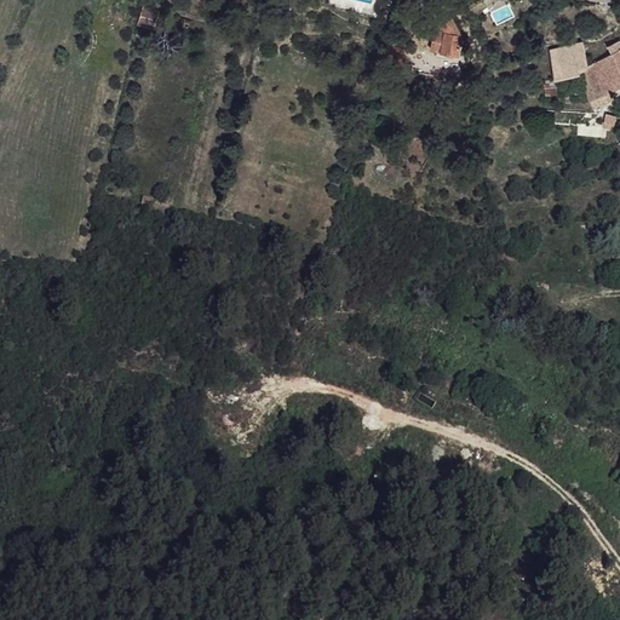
[(451,15),(440,21),(447,34),(436,33),(431,49),(459,55),(463,38),(451,15)]
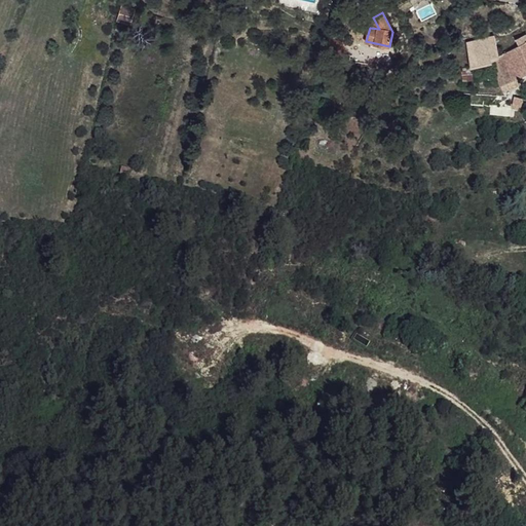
[(525,33),(516,37),(519,44),(525,40),(525,33)]
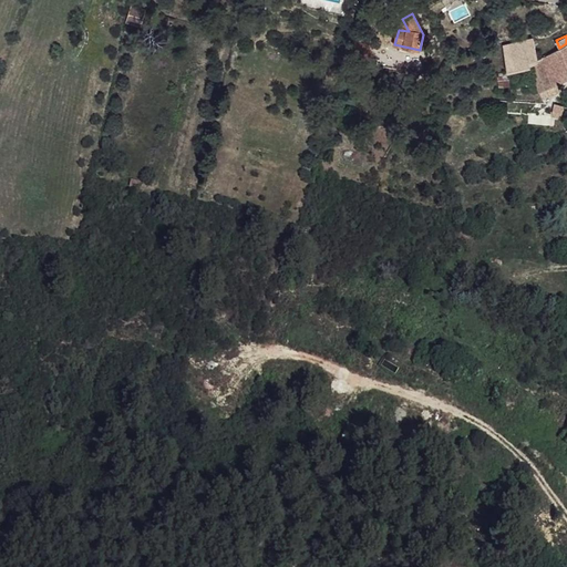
[(524,39),(504,42),(504,72),(529,64),(538,59),(532,50),(526,52),(524,39)]
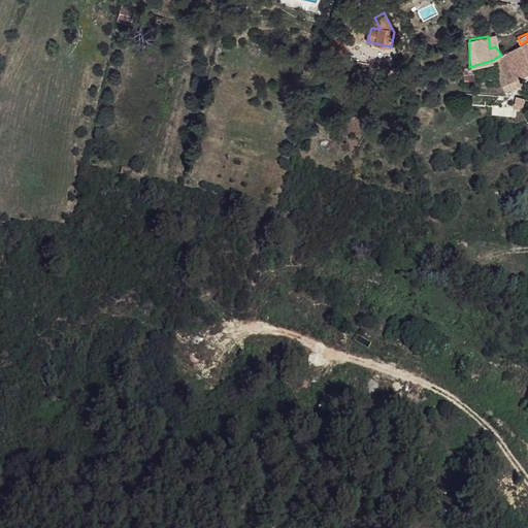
[(501,55),(493,60),(503,87),(527,72),(527,40),(521,44),(501,55)]
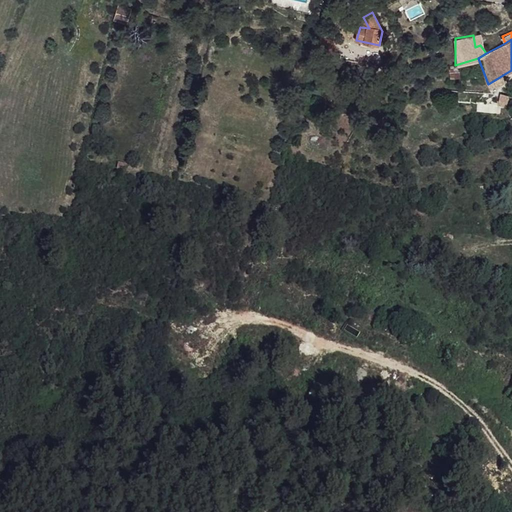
[(478,58),(455,65),(476,64),(488,84),(478,58)]
